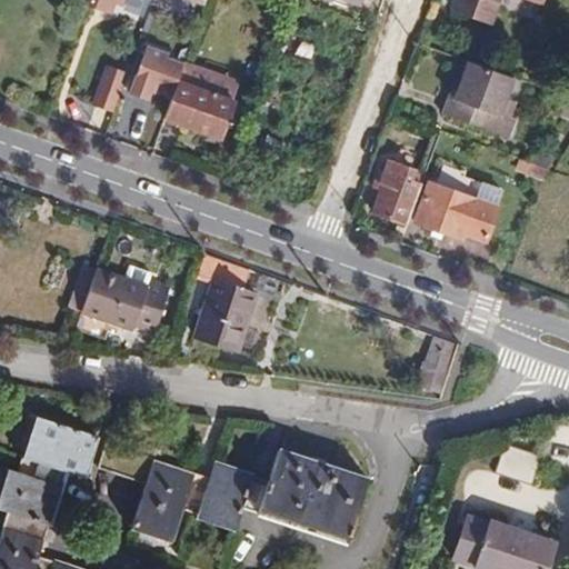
[(88,0),(87,5),(118,16),(123,0),(88,0)]
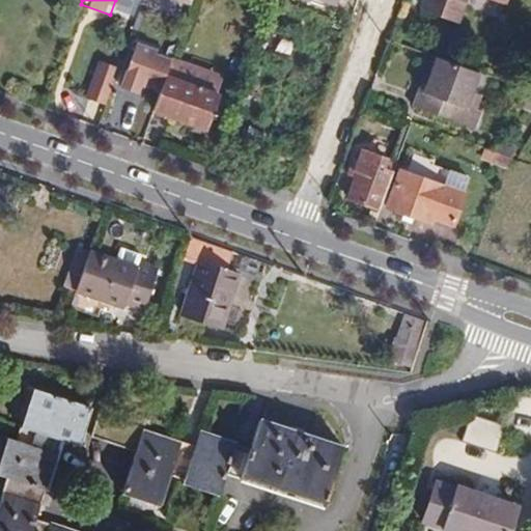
[(425,0),(423,7),(457,20),(465,0),(499,0),(505,2),(506,0),(425,0)]
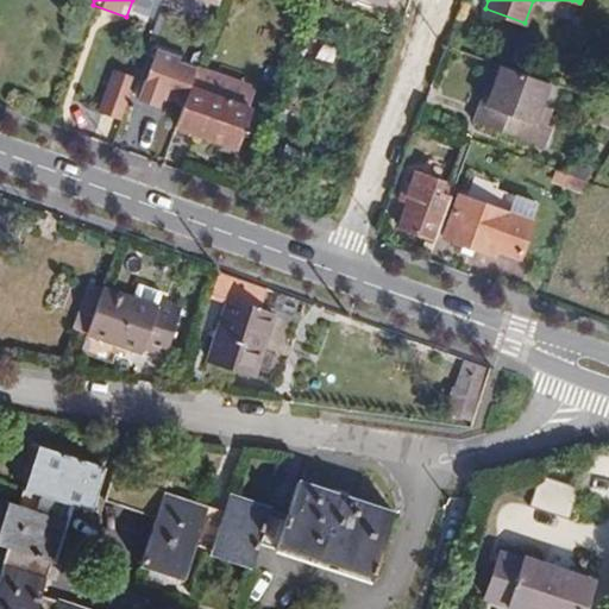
[(193,61),(156,49),(139,100),(159,106),(162,99),(179,105),(193,61)]
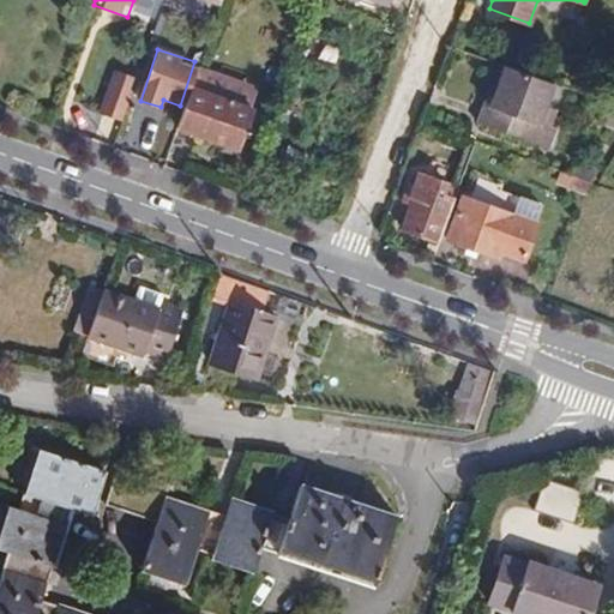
[(548,106),(555,85),(505,66),(497,90),(489,108),(483,106),(479,122),(551,149),(559,127),(553,126),(558,109),(548,106)]
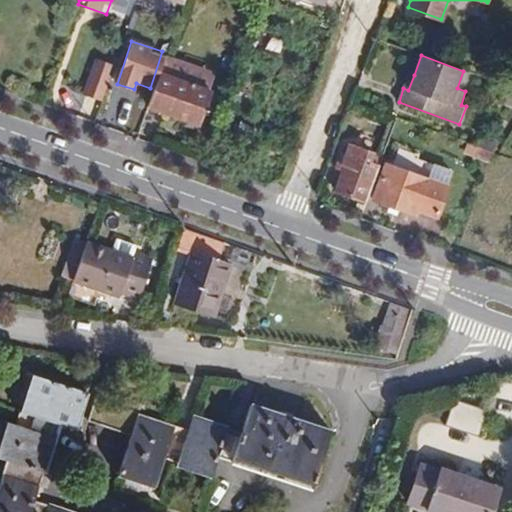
[(161,73),(149,108),(200,126),(213,91),(206,89),(212,73),(173,58),(167,75),(161,73)]
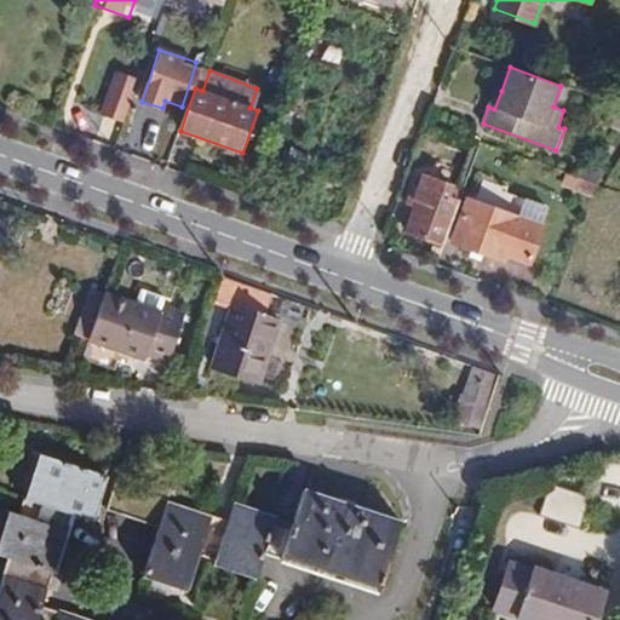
[(125,120),(139,80),(116,73),(103,113),(125,120)]
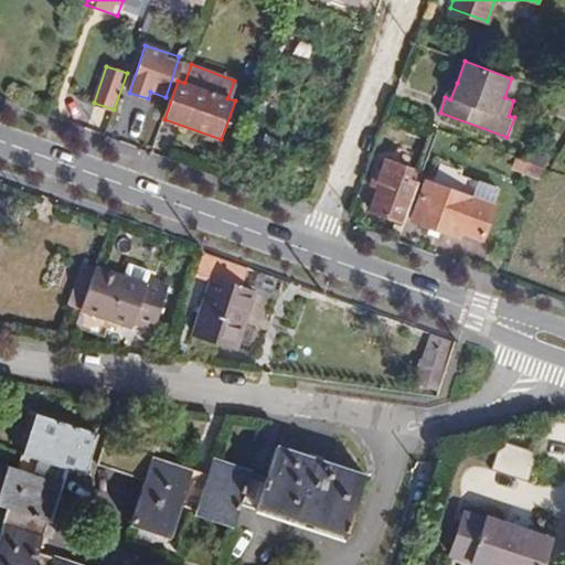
[(450,99),(457,83),(450,82),(445,97),(450,99)]
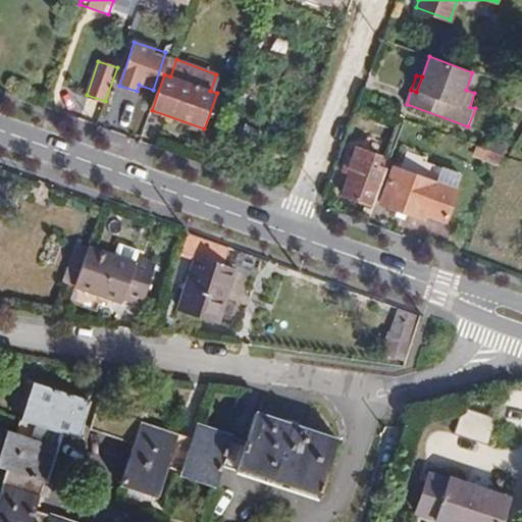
[(512,105),(521,109),(521,89),(520,89),(512,105)]
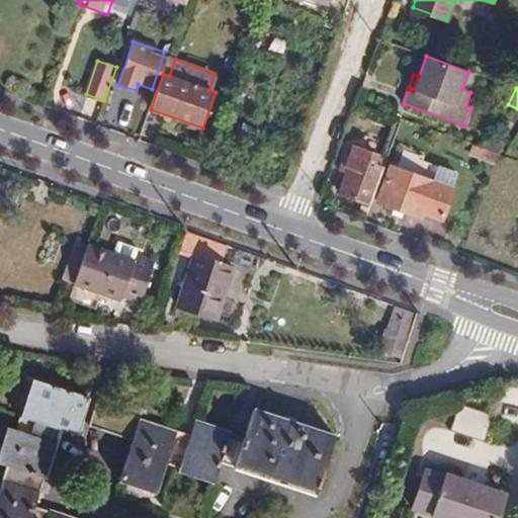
[(487,136),(483,148),(500,154),(506,144),(487,136)]
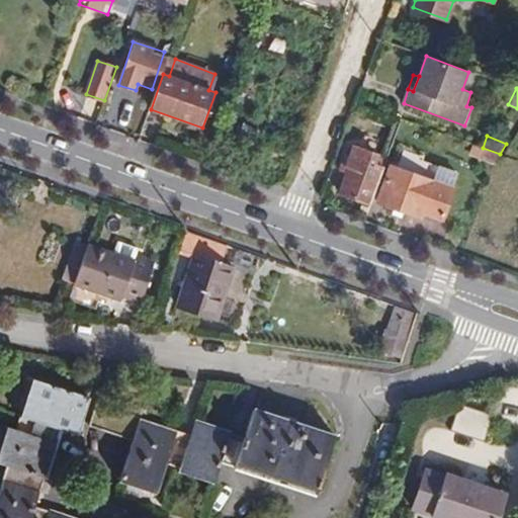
[(495,165),(500,154),(483,148),(468,143),(464,153),(495,165)]
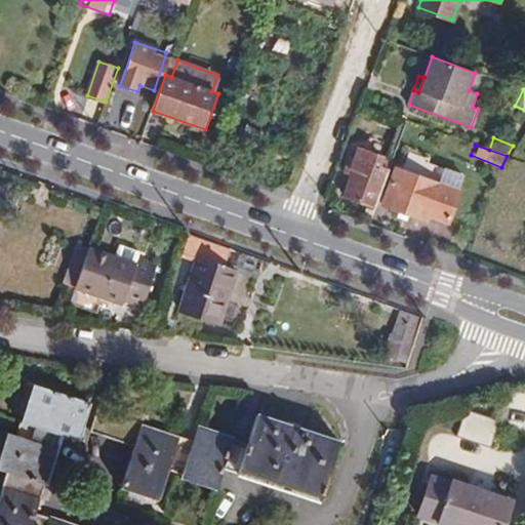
[(375,209),(390,169),(381,165),(386,156),(357,146),(349,169),(351,169),(341,196),(375,209)]
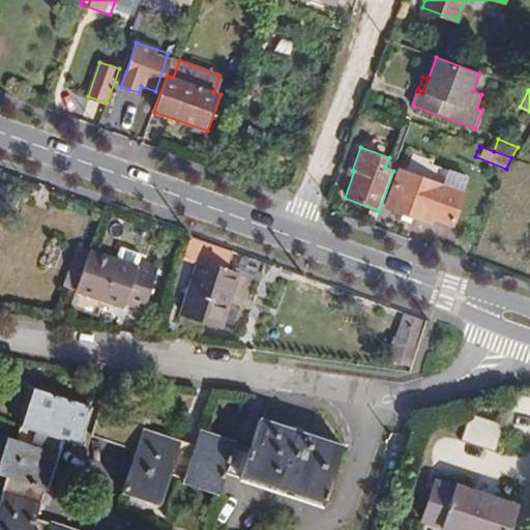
[(400,171),(387,206),(431,222),(432,217),(451,225),(464,193),(463,193),(468,177),(432,164),(433,160),(413,154),(407,173),(400,171)]
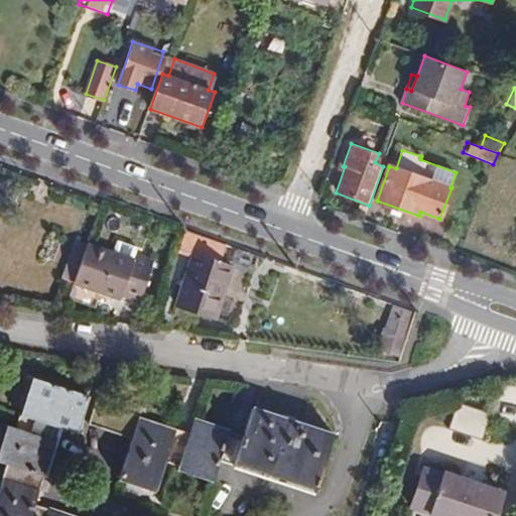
[(154,262),(136,256),(139,248),(118,241),(114,253),(77,239),(62,278),(121,299),(122,295),(141,301),(154,262)]
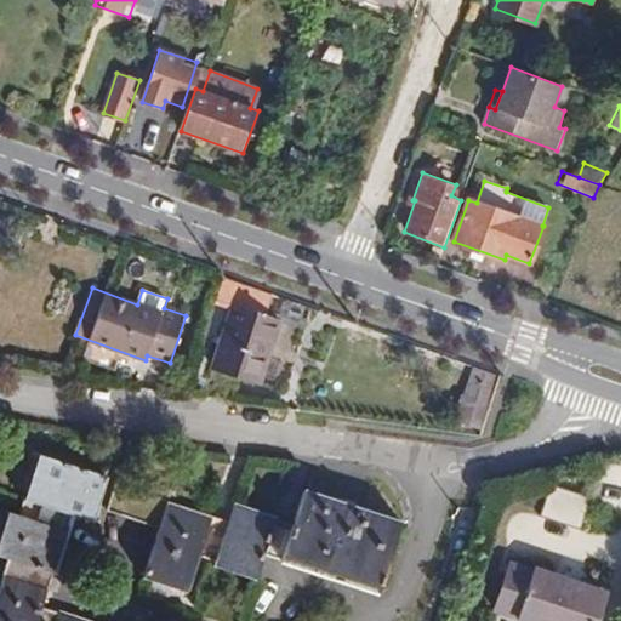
[(279,323),(233,307),(214,366),(260,382),(279,323)]
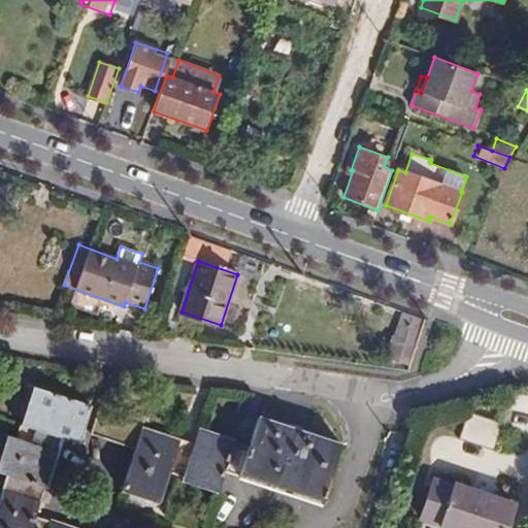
[(387,358),(408,365),(424,320),(402,312),(395,335),(393,334),(389,345),(391,347),(387,358)]
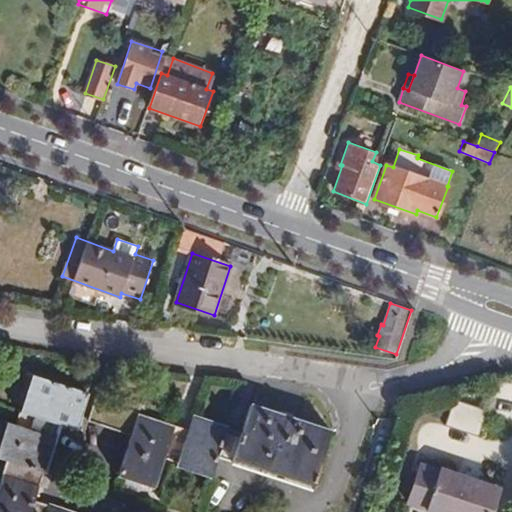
[(76,430),(88,392),(36,375),(19,425),(10,422),(0,452),(0,458),(8,461),(0,484),(0,511),(71,511),(35,500),(59,425),(76,430)]
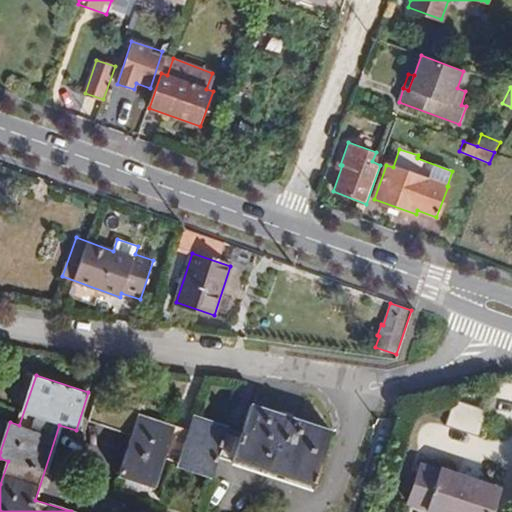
[(332,431),(250,404),(241,432),(192,416),(187,432),(138,416),(141,405),(99,391),(89,421),(131,435),(119,472),(156,485),(165,459),(213,475),(218,458),(313,489),(332,431)]
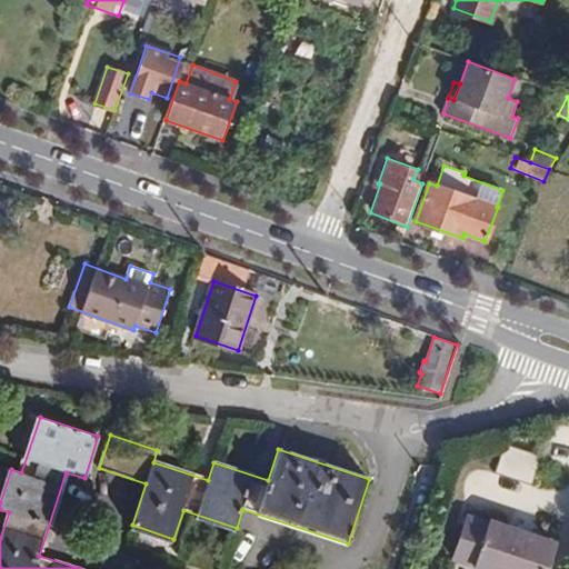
[(491,523),(467,516),(453,559),(455,559),(475,566),(477,567),(476,568),(478,568),(546,568),(555,543),(491,522),(491,523)]
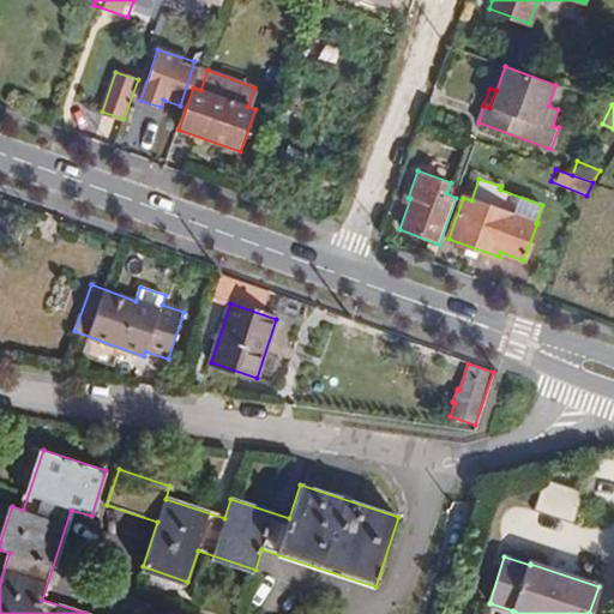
[(511,613),(512,611),(491,603),(486,613),(511,613)]
